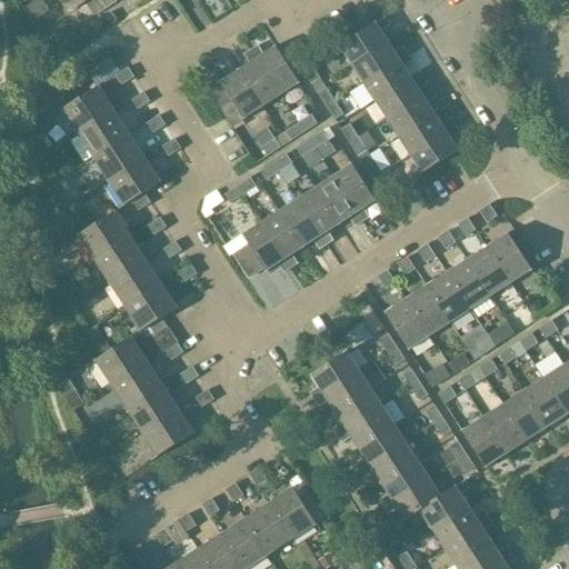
[(71,0),(78,10),(93,0),(71,0)]
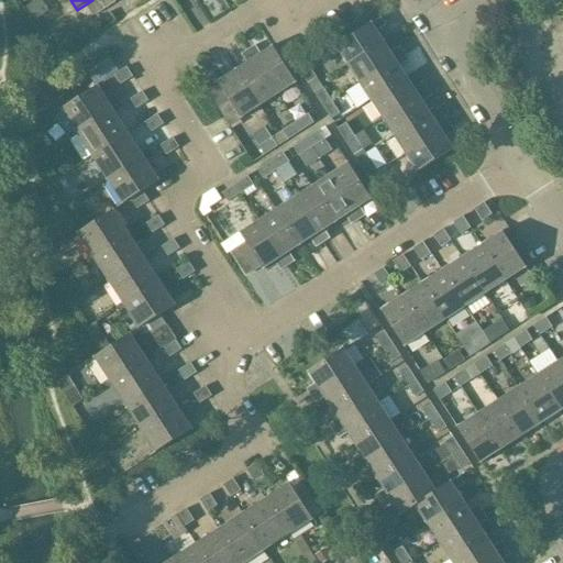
[(381,19),(335,48),(348,66),(383,44),(376,33),(385,26),(381,19)]
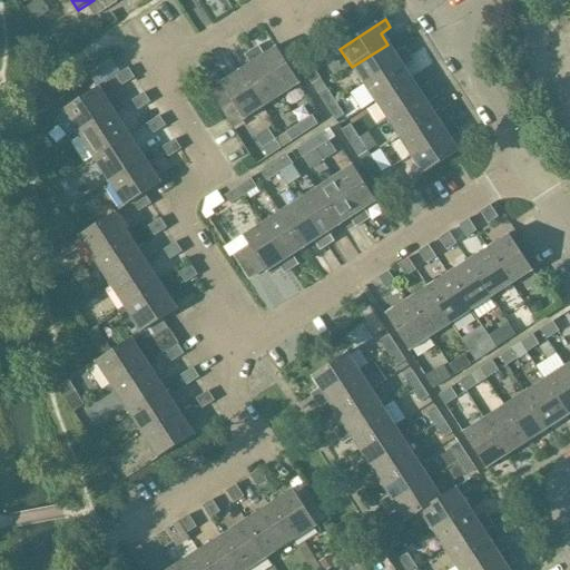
[(387,45),(352,67),(364,85),(409,56),(404,49),(394,55),(387,45)]
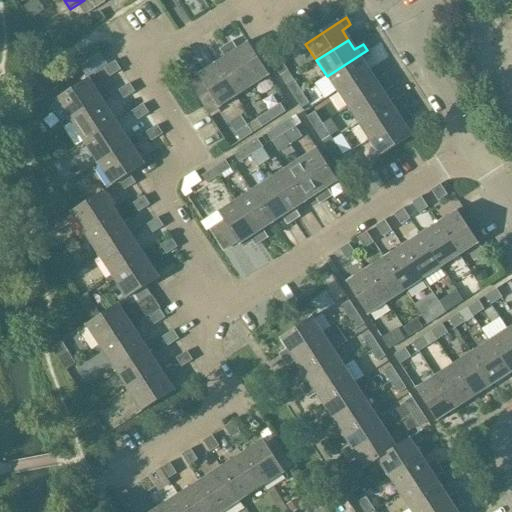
[(237,52),(231,43),(225,46),(251,87),(268,76),(248,45),(237,52)]
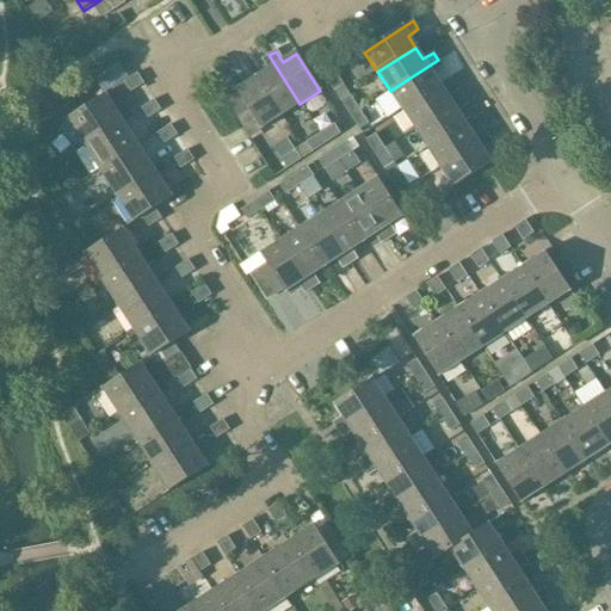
[(260,61),(267,72),(257,79),(281,117),(300,104),(269,55),(260,61)]
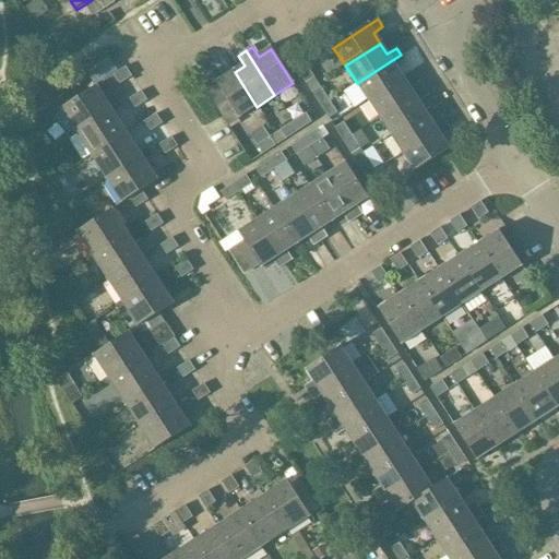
[(405,62),(401,55),(357,83),(368,102),(403,79),(396,68),(405,62)]
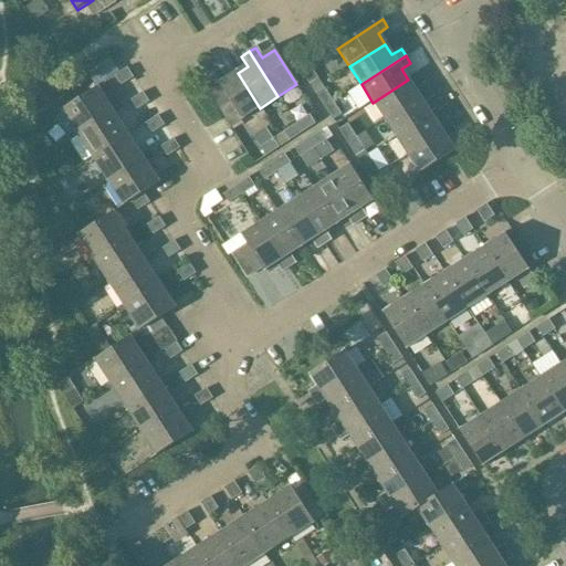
[(310,65),(301,71),(310,84),(318,79),(310,65)]
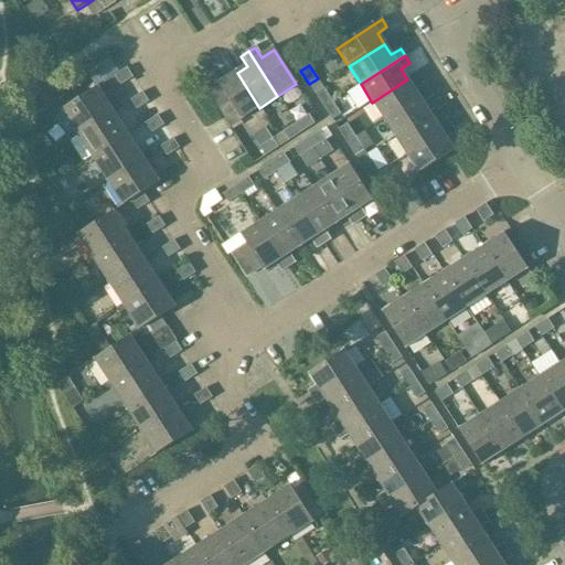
[(134,78),(127,67),(115,76),(121,86),(134,78)]
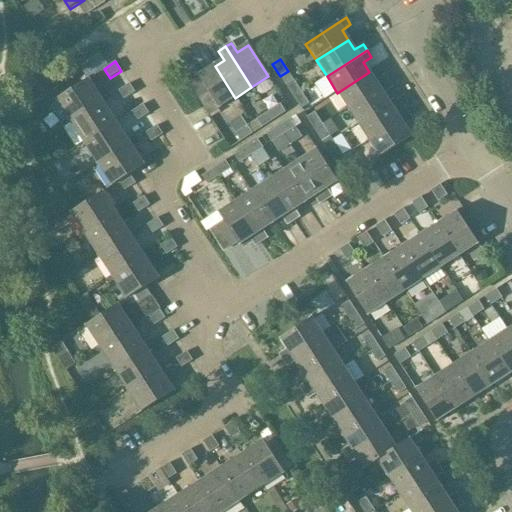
[(199,63),(192,68),(209,93),(219,109),(219,110),(235,98),(215,66),(205,72),(199,63)]
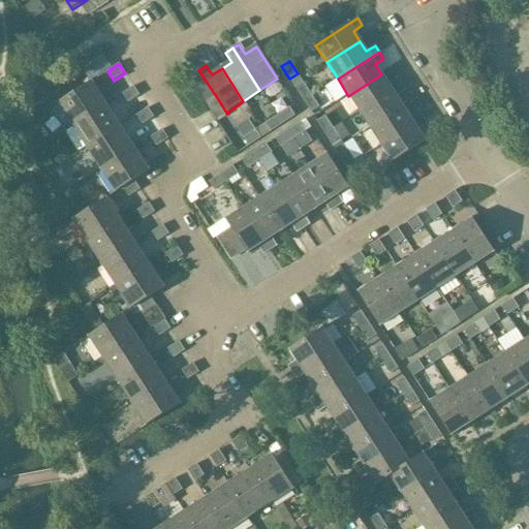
[(387,84),(381,74),(348,96),(360,113),(401,86),(396,78),(387,84)]
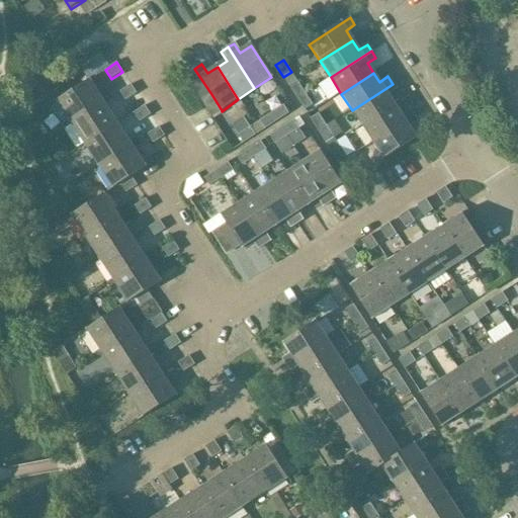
[(57,102),(71,124),(104,102),(89,81),(57,102)]
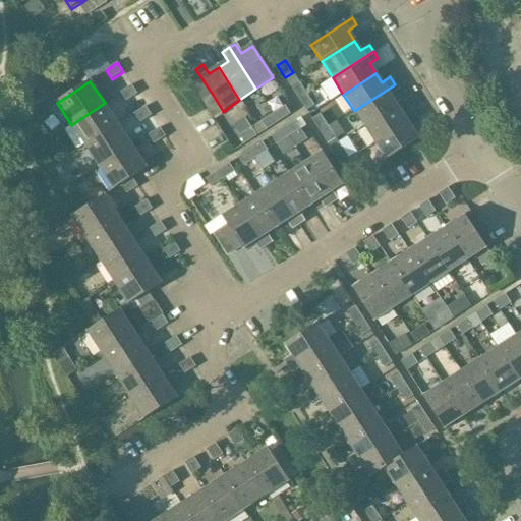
[(291,87),(299,100),(307,95),(299,81),(291,87)]
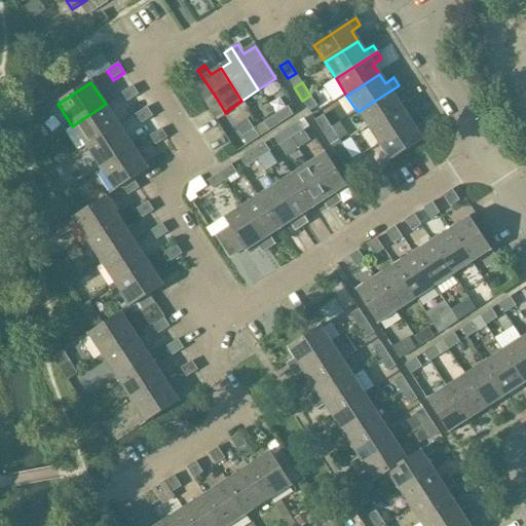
[(139,96),(133,85),(120,94),(125,104),(139,96)]
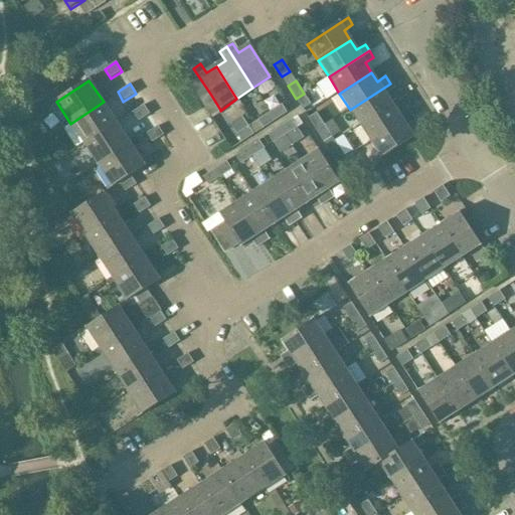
[(390,83),(350,110),(360,126),(392,105),(386,95),(394,90),(390,83)]
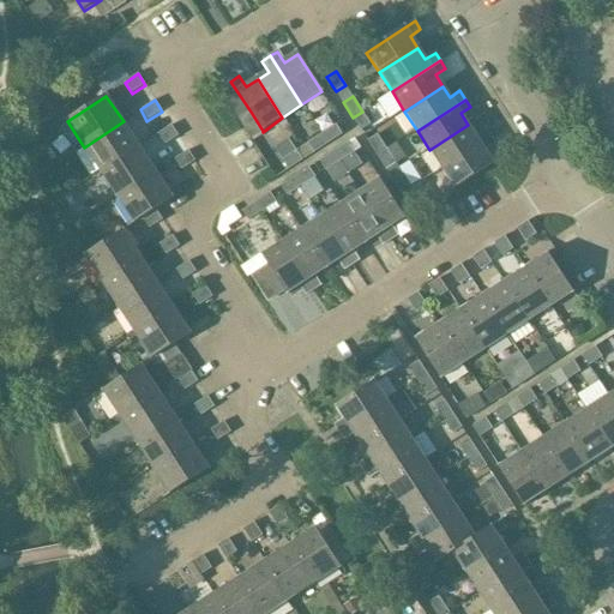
[(238,121),(251,140),(263,132),(263,131),(251,112),(238,121)]
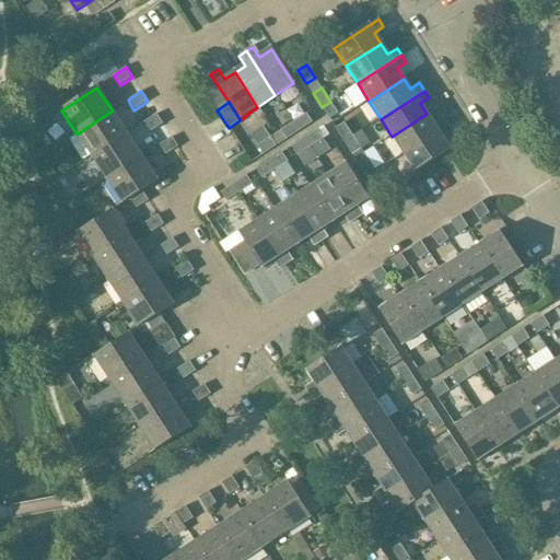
[(328,119),(338,114),(330,102),(322,107),(328,119)]
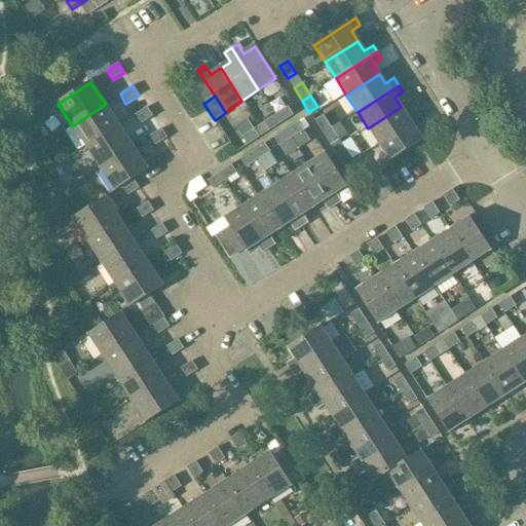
[(72,126),(86,148),(119,125),(106,104),(72,126)]
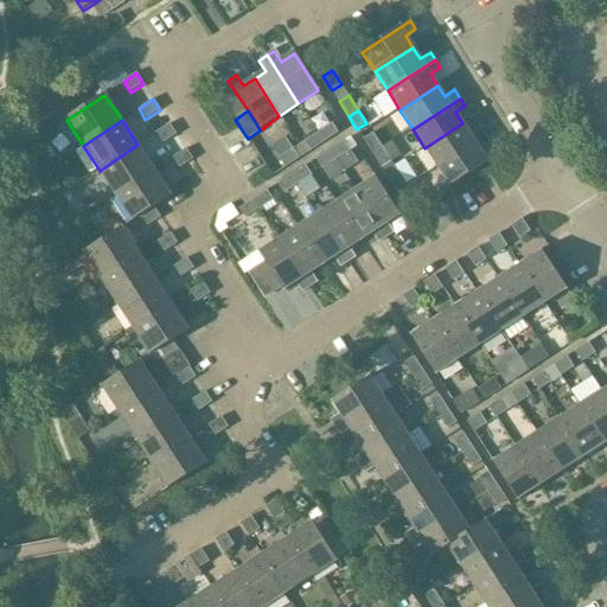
[(164,144),(177,135),(170,123),(157,133),(164,144)]
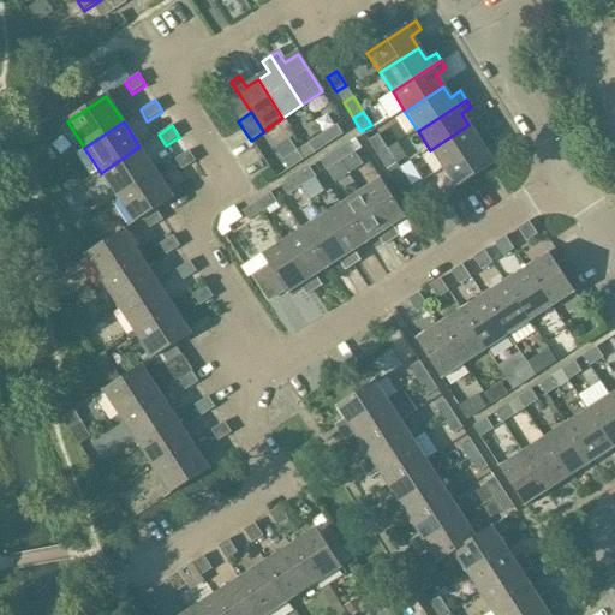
[(336,125),(321,136),(327,145),(344,135),(336,125)]
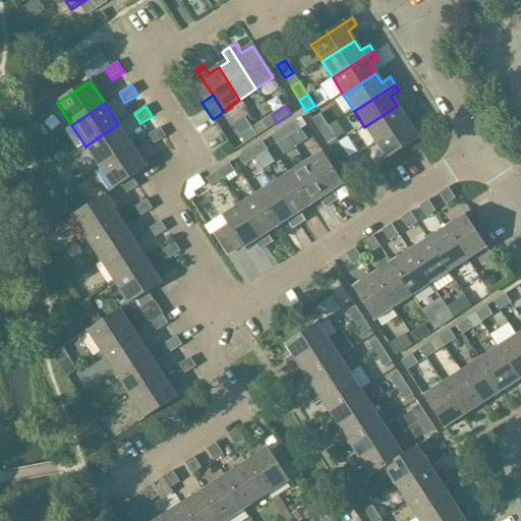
[(397,106),(364,127),(375,143),(416,117),(411,110),(403,115),(397,106)]
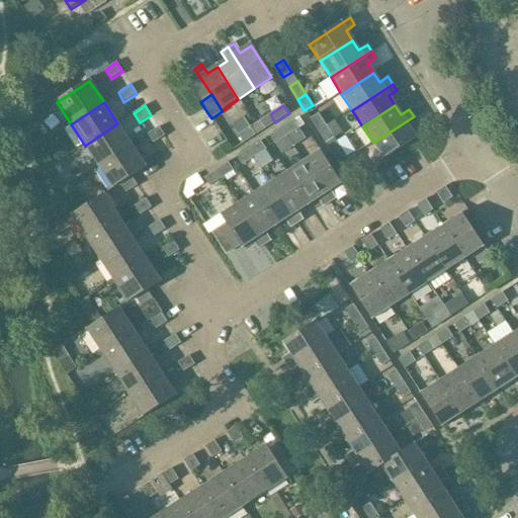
[(318,113),(310,119),(318,133),(327,126),(318,113)]
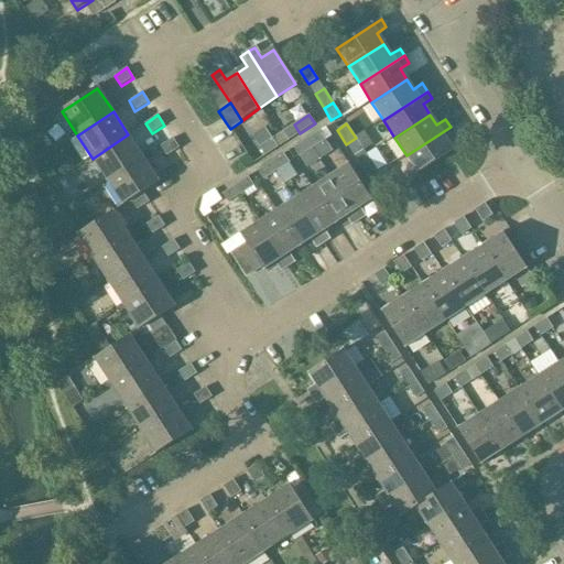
[(282,132),(288,141),(300,133),(294,125),(282,132)]
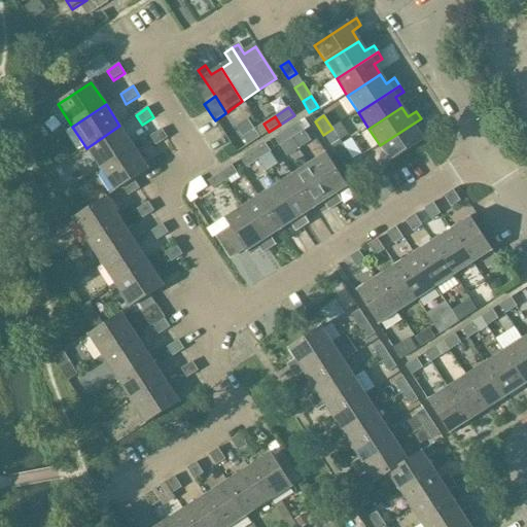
[(425,125),(421,118),(380,145),(391,163),(424,141),(417,130),(425,125)]
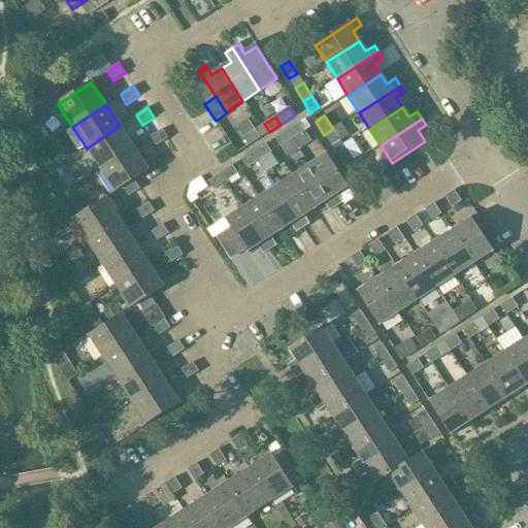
[(299,123),(287,131),(292,139),(304,131),(299,123)]
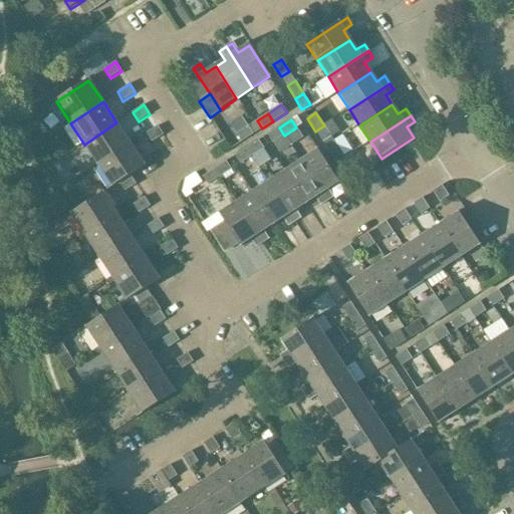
[(131,144),(116,122),(84,145),(98,166),(131,144)]
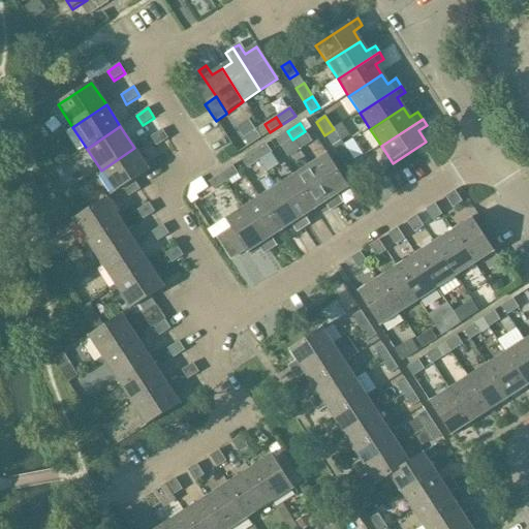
[(156,147),(167,139),(168,138),(162,129),(150,137),(156,147)]
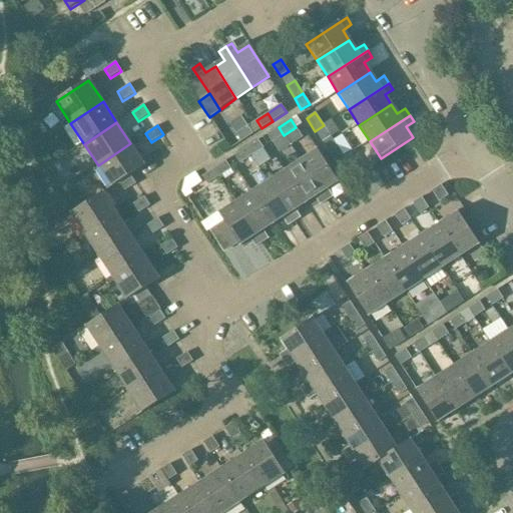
[(323,142),(331,136),(324,125),(315,131),(323,142)]
